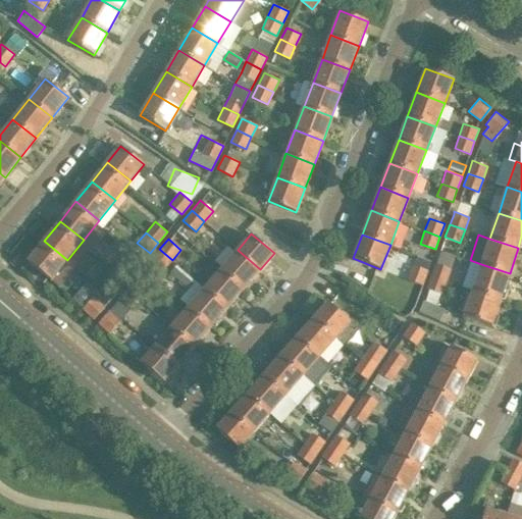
[(67,260),(44,241),(28,261),(51,280),(67,260)]
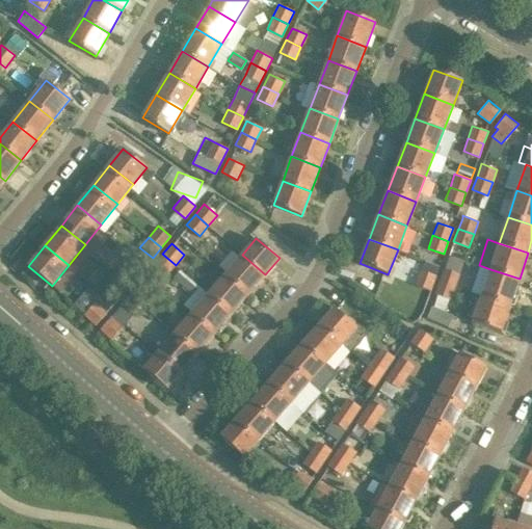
[(162,254),(154,264),(166,275),(176,265),(162,254)]
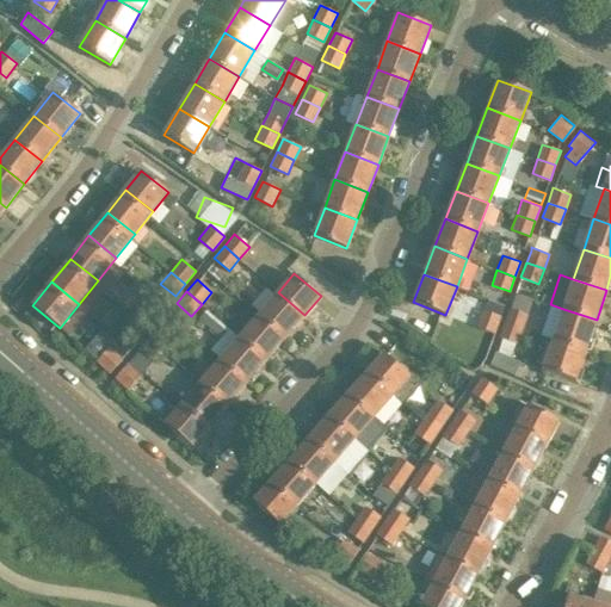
[(304,315),(278,292),(259,315),(285,338),(304,315)]
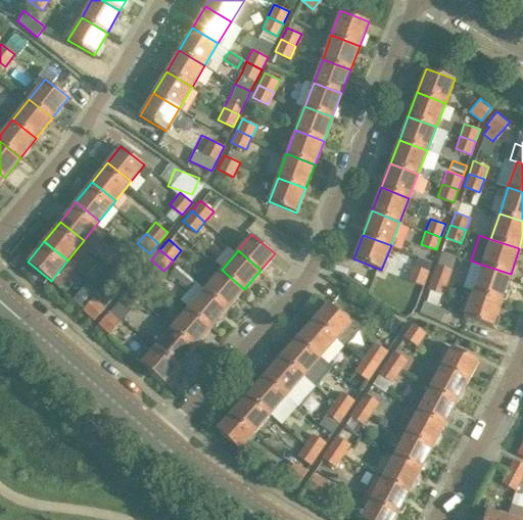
[(113,271),(127,282),(135,272),(123,261),(113,271)]
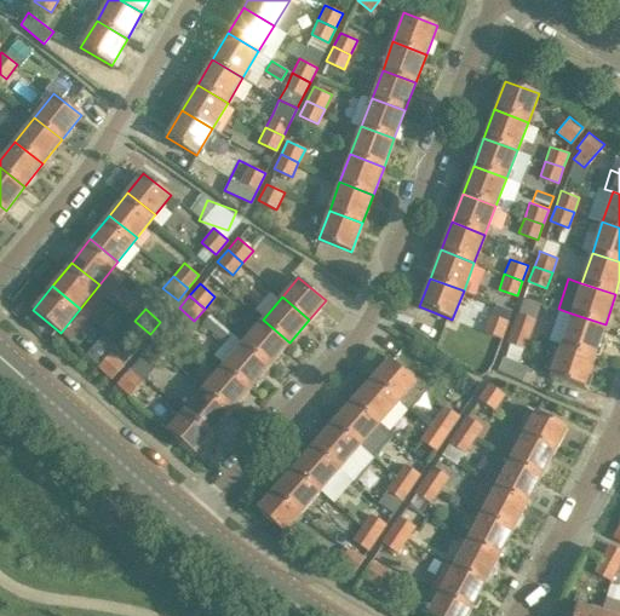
[(517,312),(512,327),(530,333),(535,318),(517,312)]
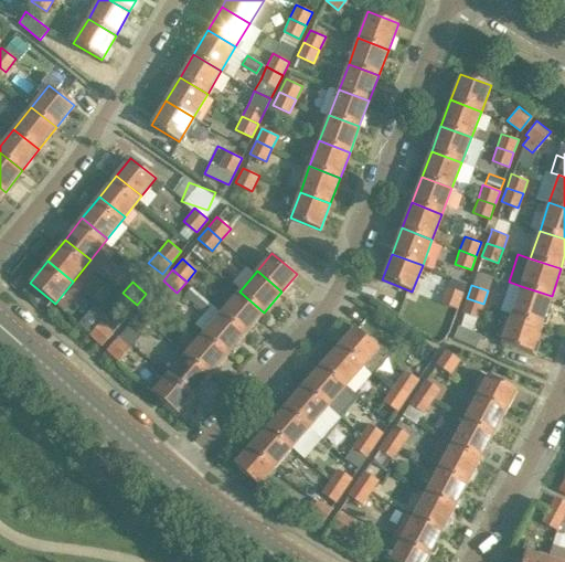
[(440,303),(457,308),(462,293),(446,286),(440,303)]
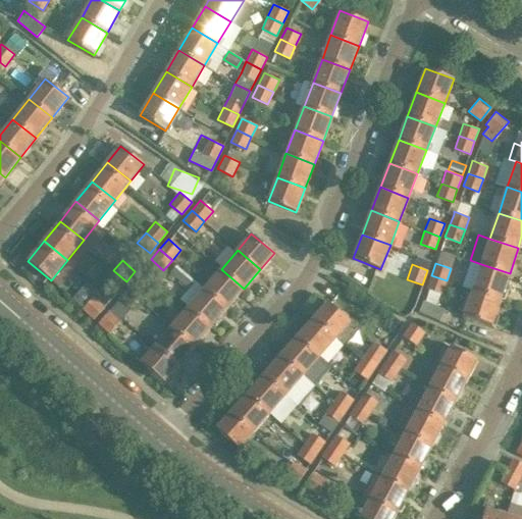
[(510,273),(481,264),(472,290),(501,300),(510,273)]
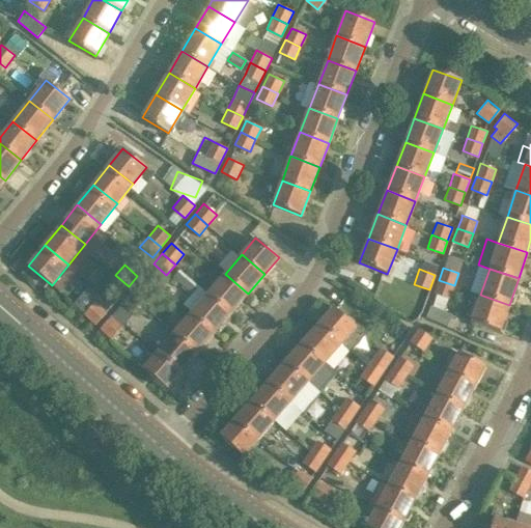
[(225,274),(208,294),(231,313),(248,294),(225,274)]
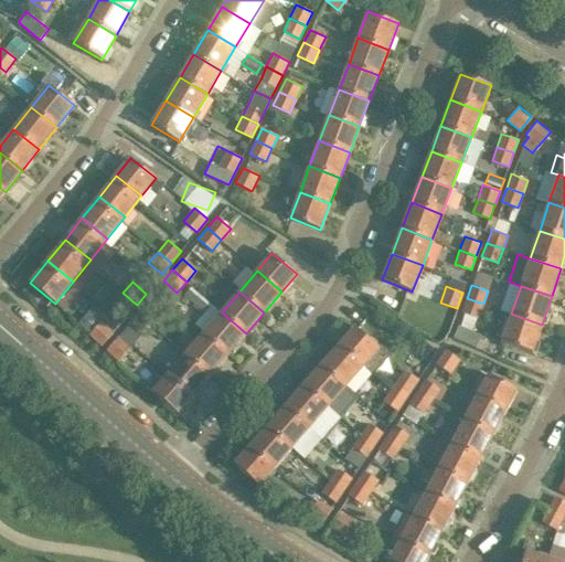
[(137,305),(123,293),(114,305),(127,316),(137,305)]
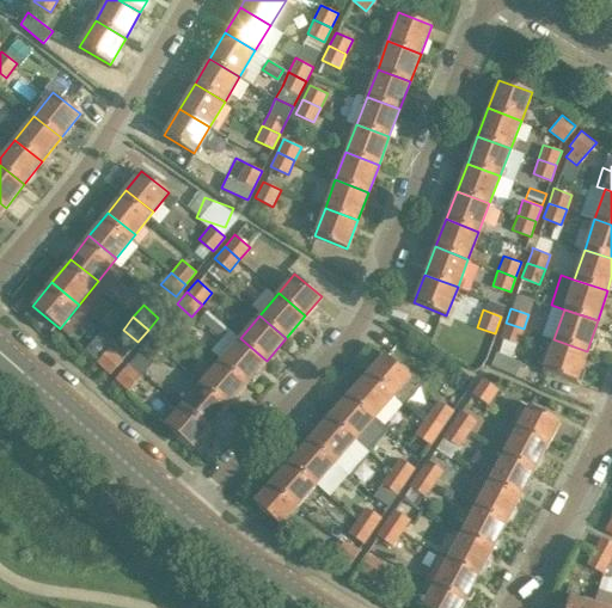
[(524,329),(506,323),(500,337),(518,344),(524,329)]
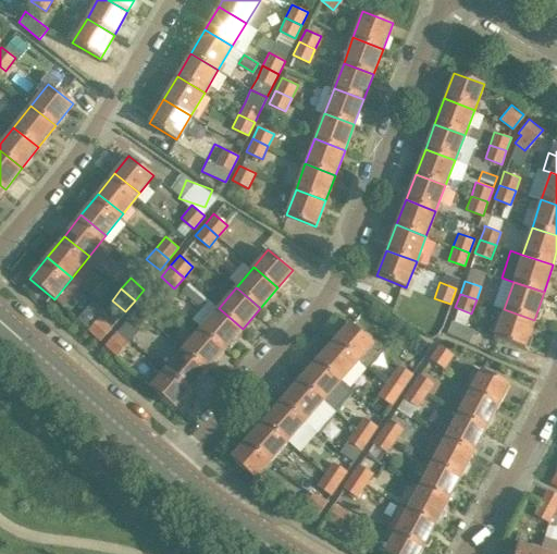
[(145,296),(135,307),(149,319),(158,308),(145,296)]
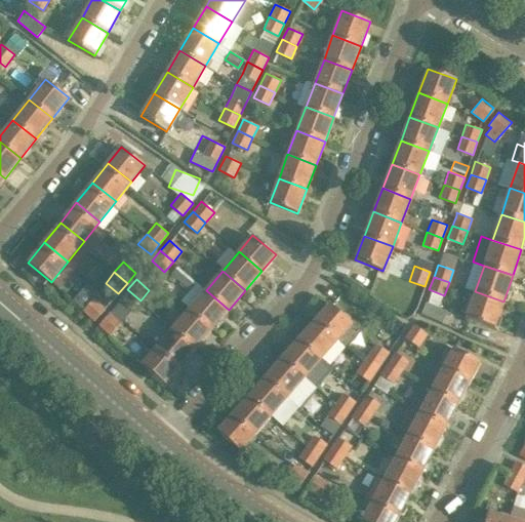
[(140,300),(127,289),(119,300),(131,311),(140,300)]
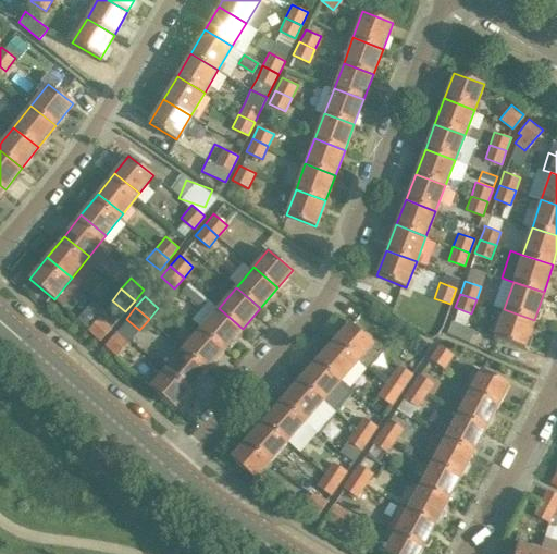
[(243,329),(219,308),(200,328),(225,348),(243,329)]
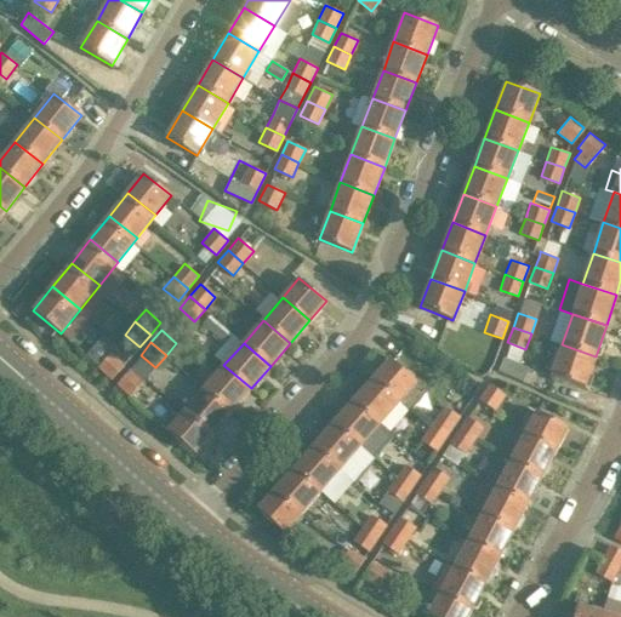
[(596,356),(562,344),(552,376),(586,387),(596,356)]
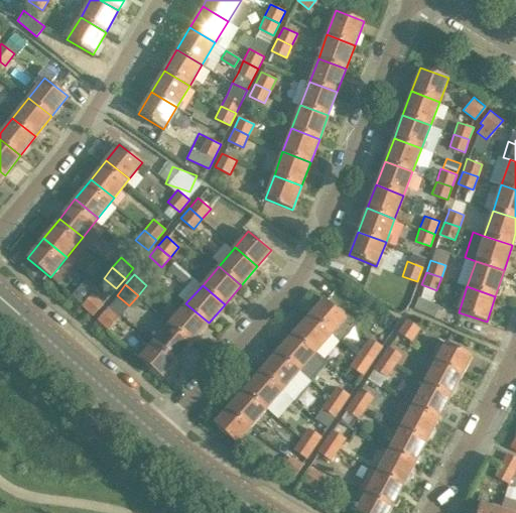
[(82,304),(93,314),(103,303),(92,293),(82,304)]
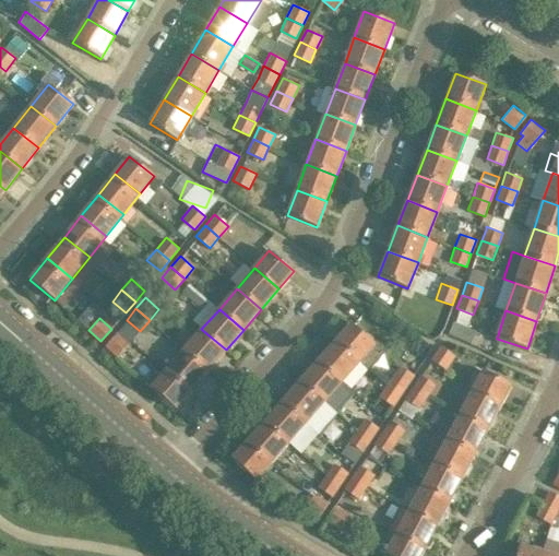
[(471,343),(476,331),(453,321),(448,333),(471,343)]
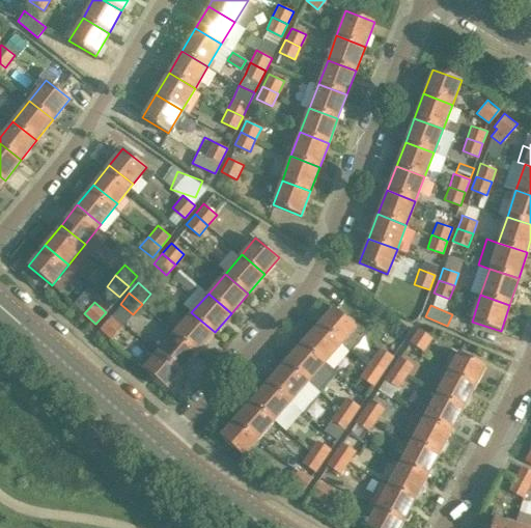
[(365,335),(334,307),(319,323),(342,343),(352,351),(365,335)]
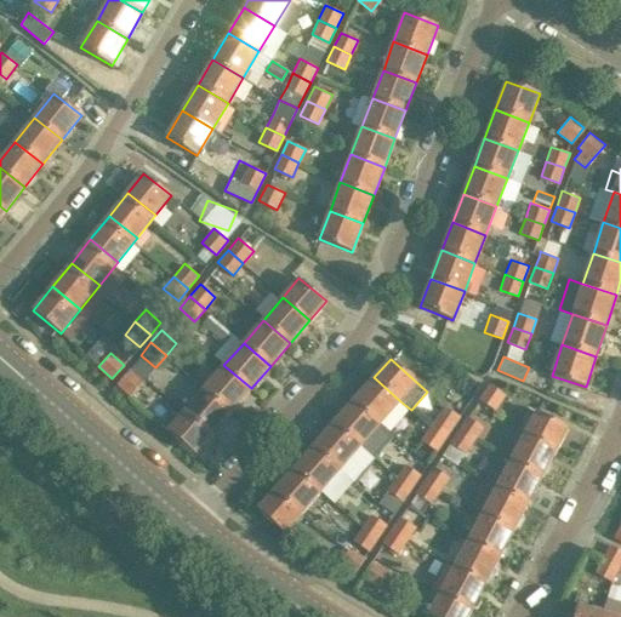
[(251,388),(223,365),(204,388),(231,411),(251,388)]
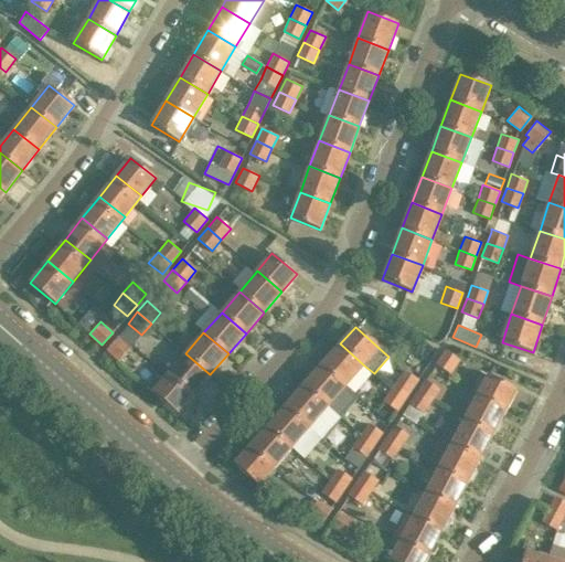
[(106,349),(118,360),(130,348),(118,337),(106,349)]
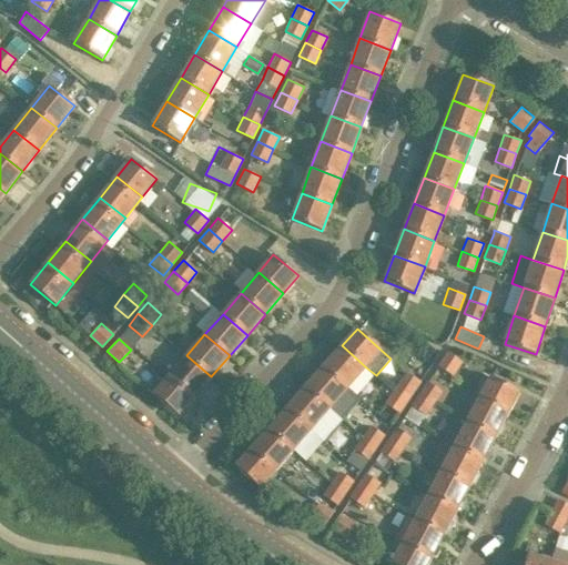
[(366,367),(342,345),(324,366),(348,387),(366,367)]
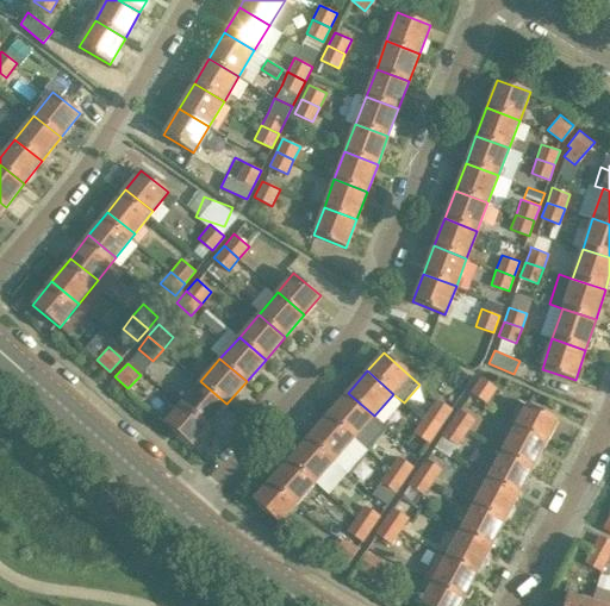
[(480,376),(470,392),(486,403),(497,387),(480,376)]
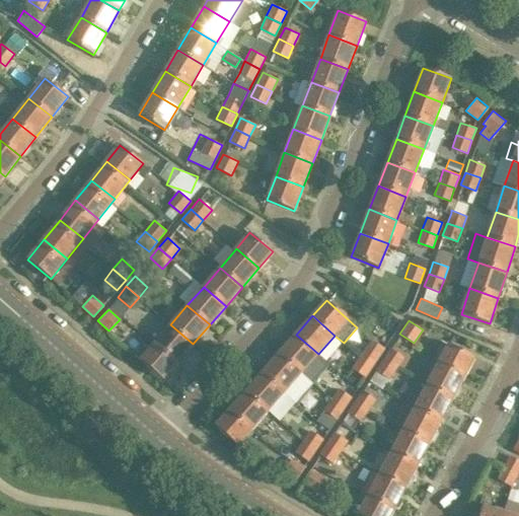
[(193,344),(170,324),(154,344),(176,363),(193,344)]
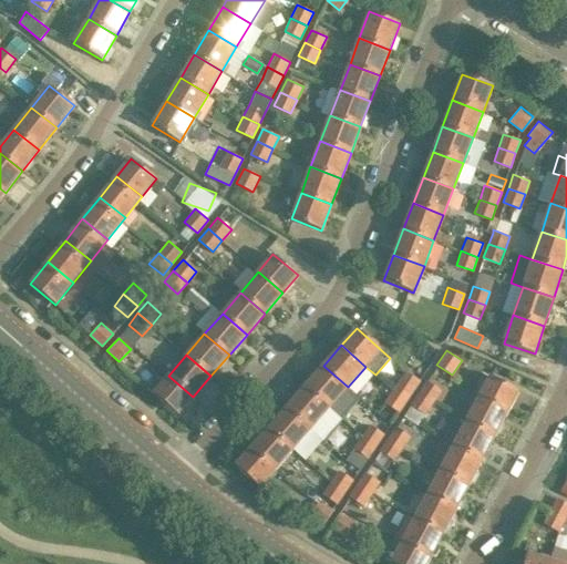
[(323,366),(305,386),(329,408),(348,387),(323,366)]
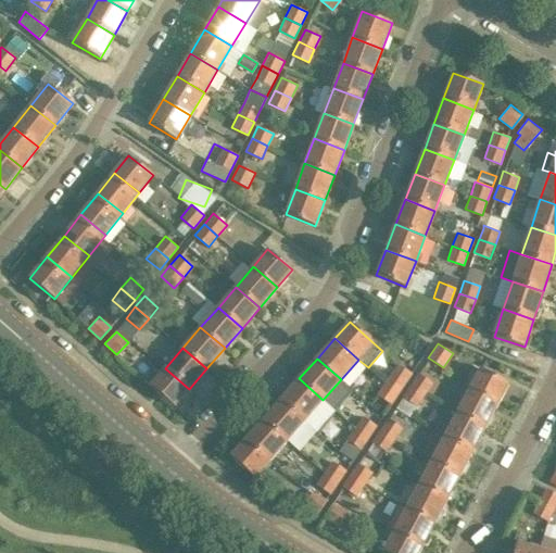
[(397,363),(384,382),(399,392),(412,373),(397,363)]
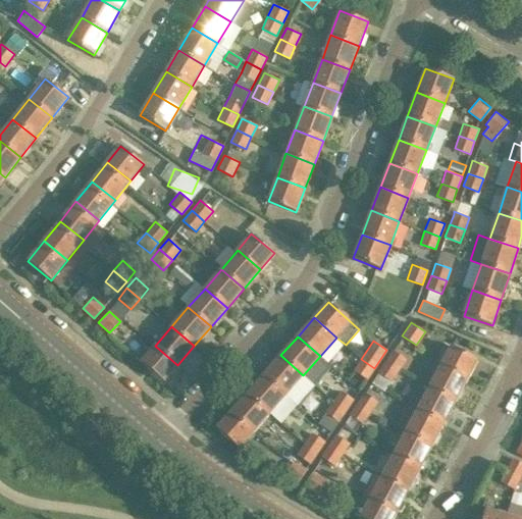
[(177,365),(155,346),(142,362),(164,381),(177,365)]
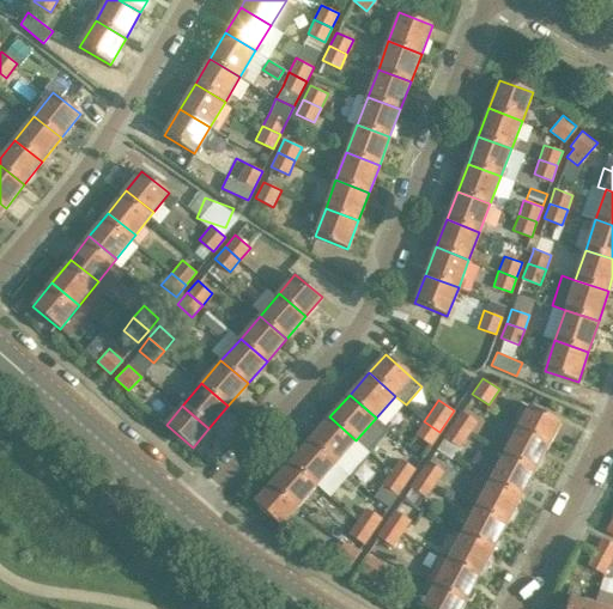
[(529,406),(516,431),(547,448),(560,421),(529,406)]
